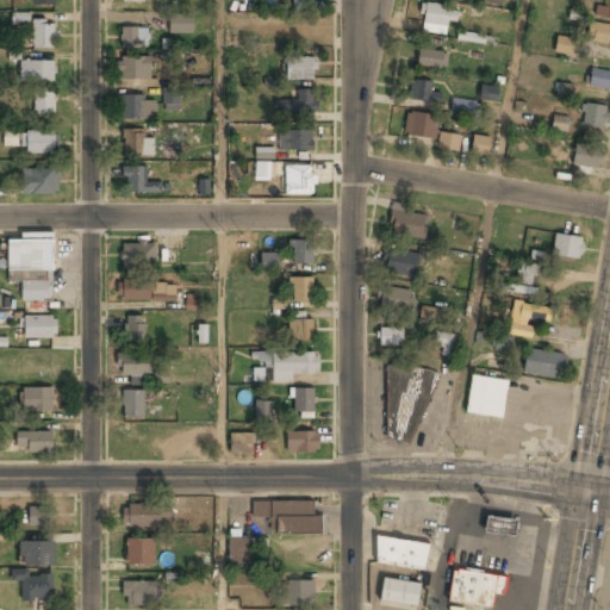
[(312,0),(292,0),(292,10),(312,8),(312,0)]
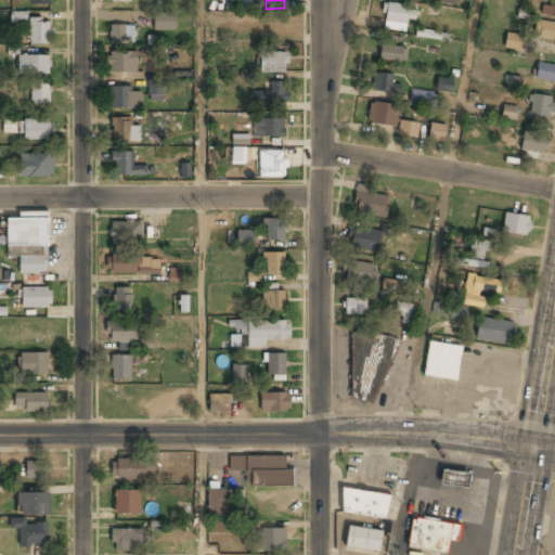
[(542,4),(540,15),(554,16),(554,0),(550,0),(550,5),(542,4)]
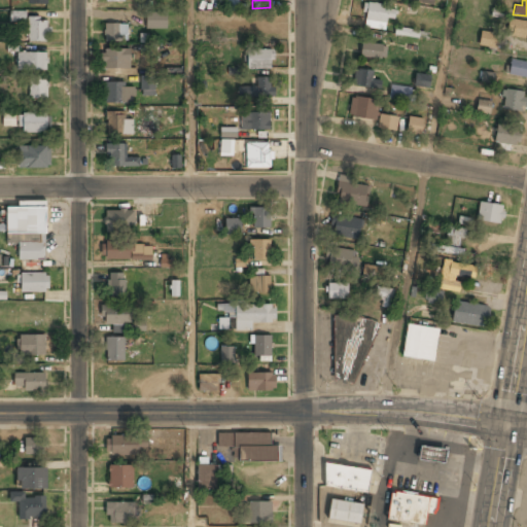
[(396,8),(366,3),(362,26),(385,30),(387,18),(394,19),(396,8)]
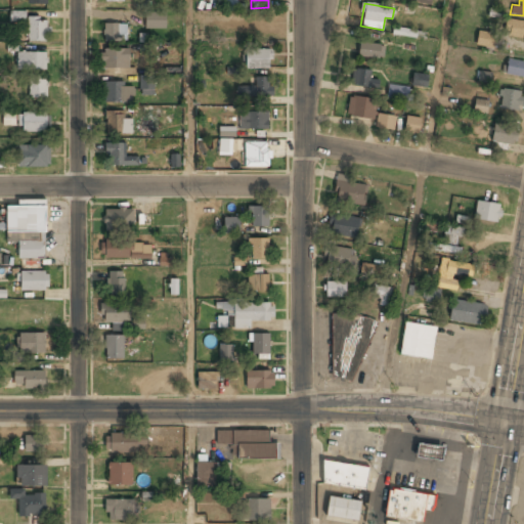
[(26,19),(25,11),(8,12),(9,20),(26,19)]
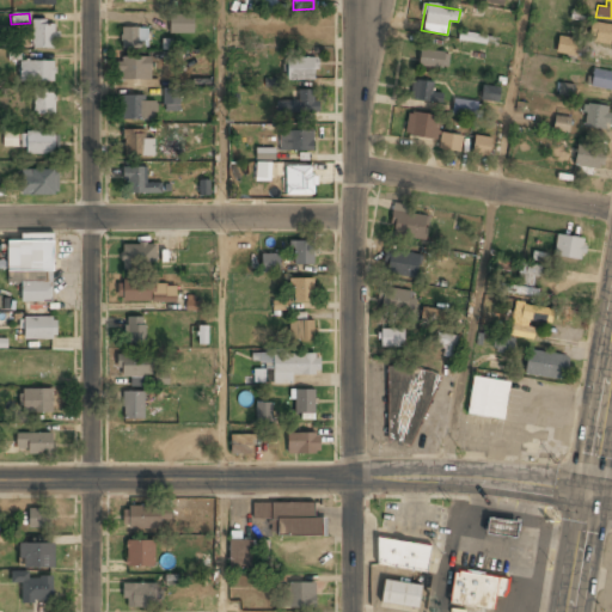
[(170,36),(193,36),(193,17),(170,17),(170,36)]
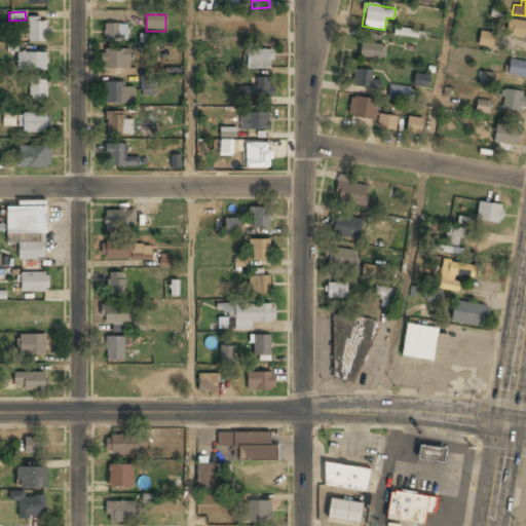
[(524,36),(525,21),(508,19),(505,34),(524,36)]
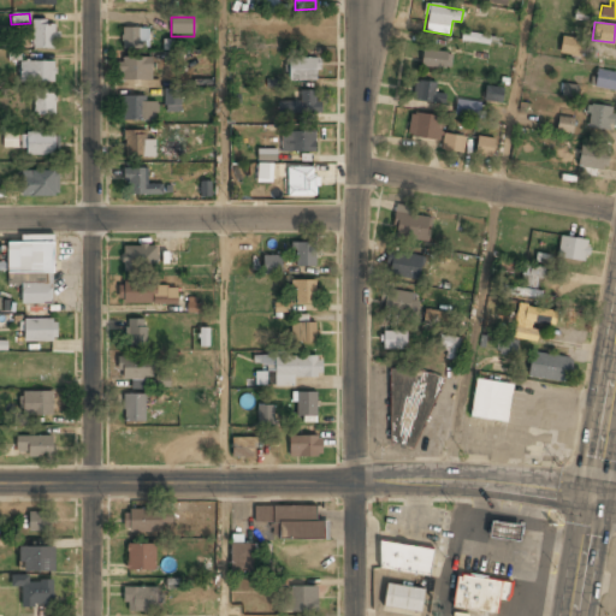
[(33,23),(33,51),(58,51),(58,23),(33,23)]
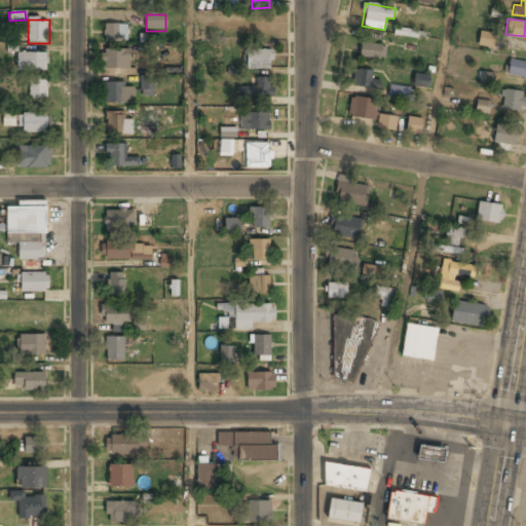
[(128,25),(104,25),(104,42),(128,42),(128,25)]
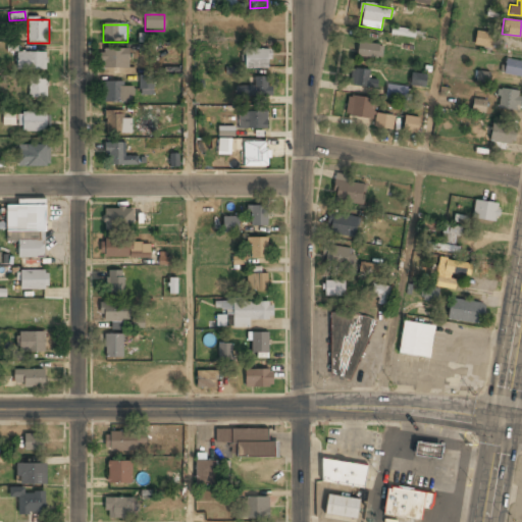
[(415,30),(392,27),(390,34),(414,38),(415,30)]
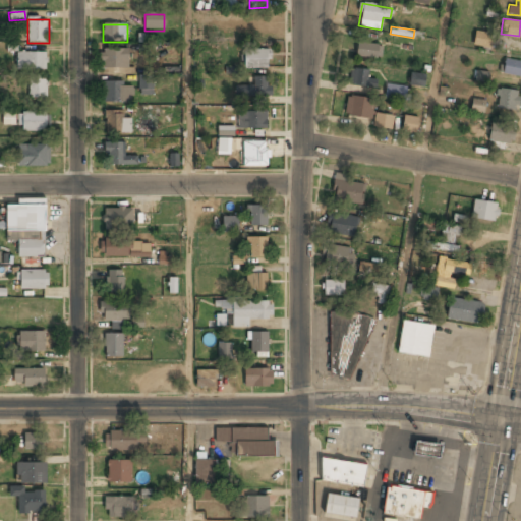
[(472,45),(488,48),(490,34),(475,31),(472,45)]
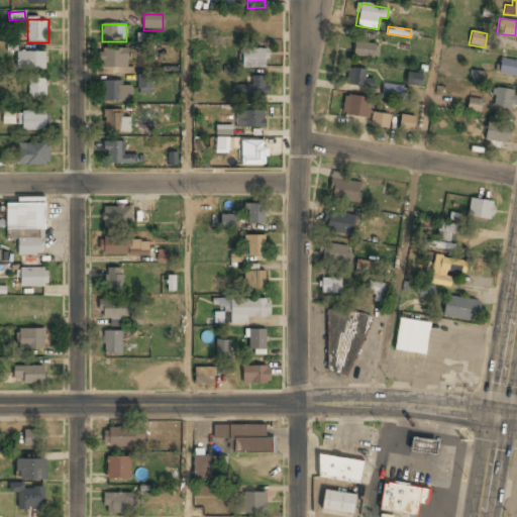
[(380,44),(354,41),(352,55),(378,59),(380,44)]
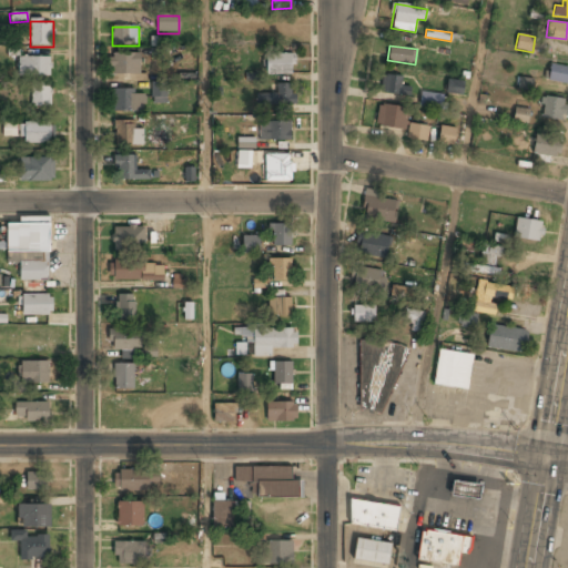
[(140,56),(110,56),(110,75),(140,75),(140,56)]
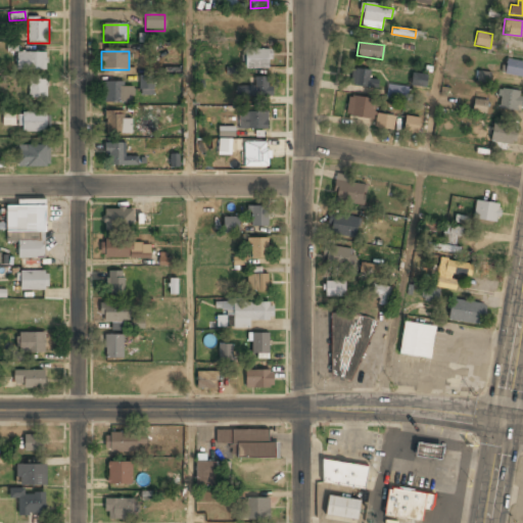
[(272,51),(245,51),(245,67),(272,67),(272,51)]
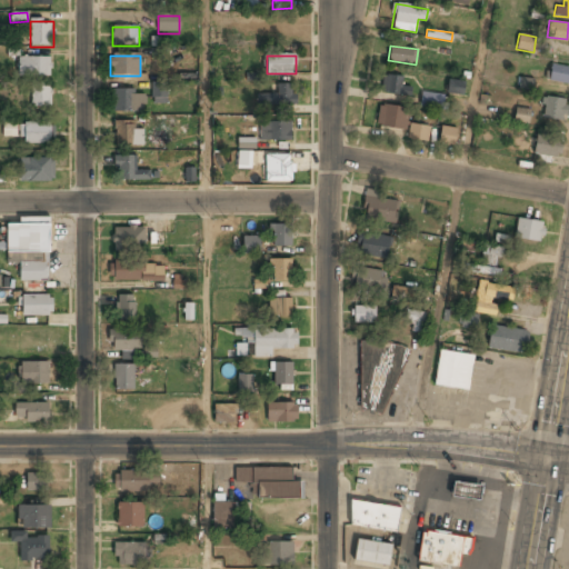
[(51,77),(51,59),(19,59),(19,77),(51,77)]
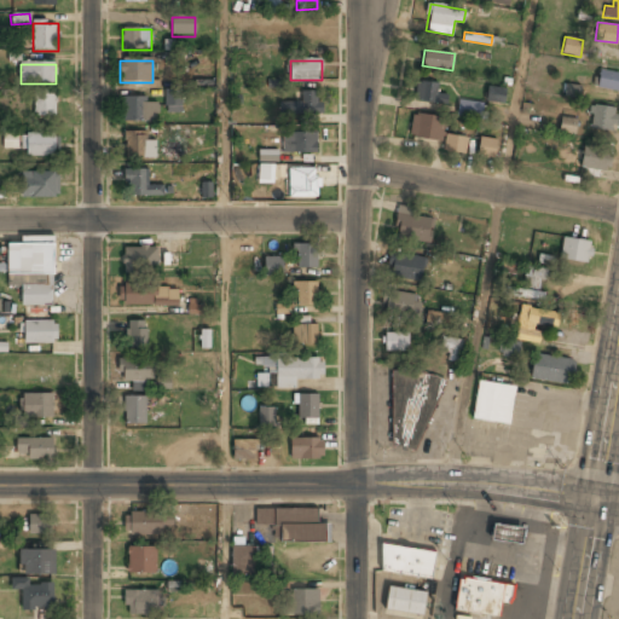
[(597,88),(618,91),(618,81),(618,71),(600,69),(597,88)]
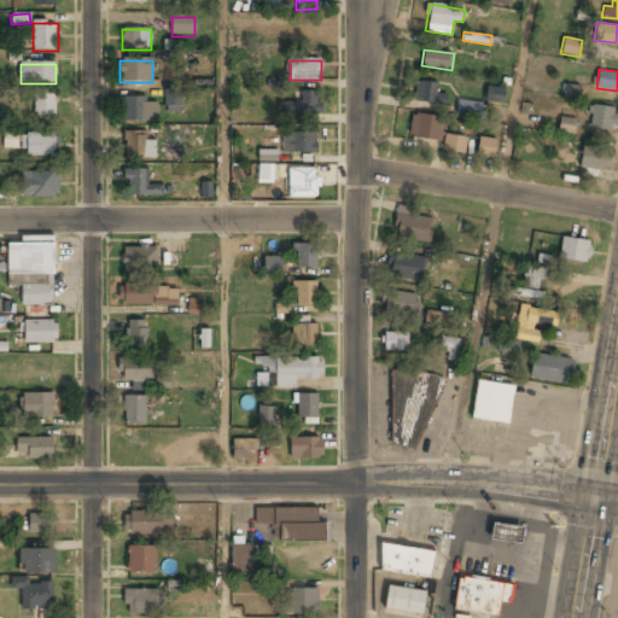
[(437,83),(415,81),(414,100),(445,104),(447,94),(436,93),(437,83)]
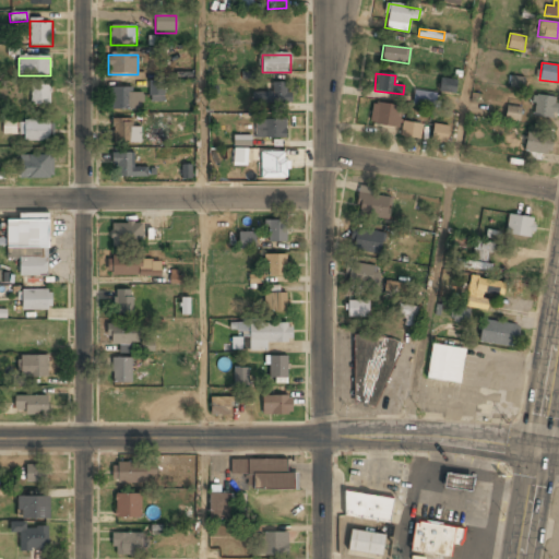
[(456,80),(440,78),(438,93),(455,94),(456,80)]
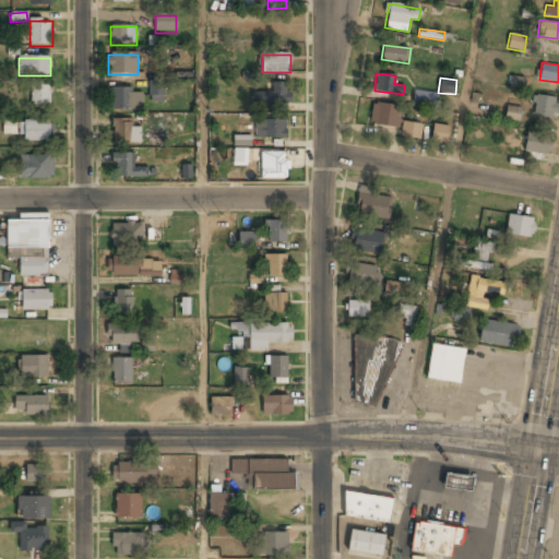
[(32,107),(50,107),(50,82),(32,82),(32,107)]
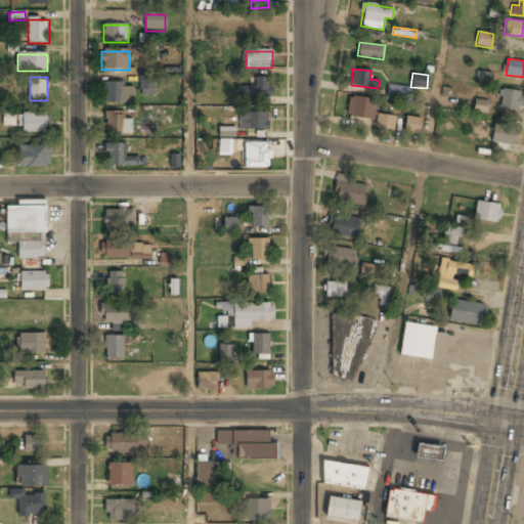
[(238,97),(272,97),(272,77),(255,77),(255,87),(238,87),(238,97)]
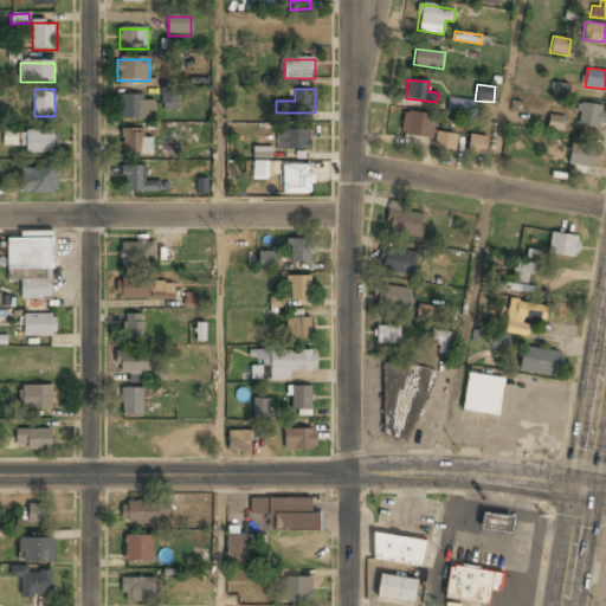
[(178,95),(163,96),(163,111),(178,111),(178,95)]
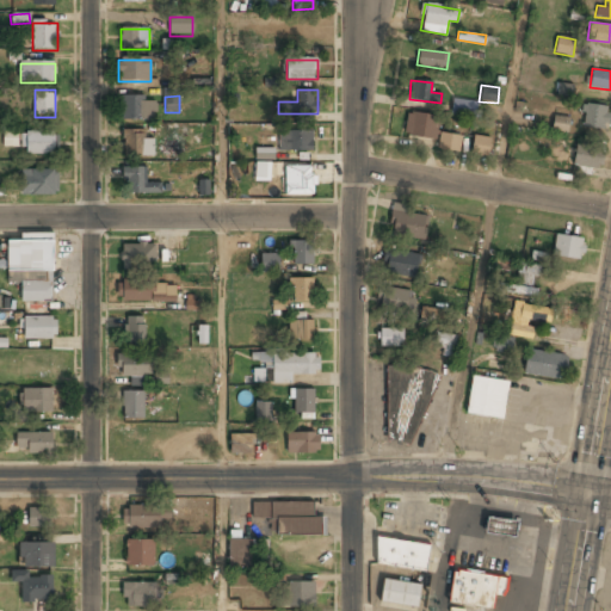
[(121,119),(155,119),(155,98),(121,98),(121,119)]
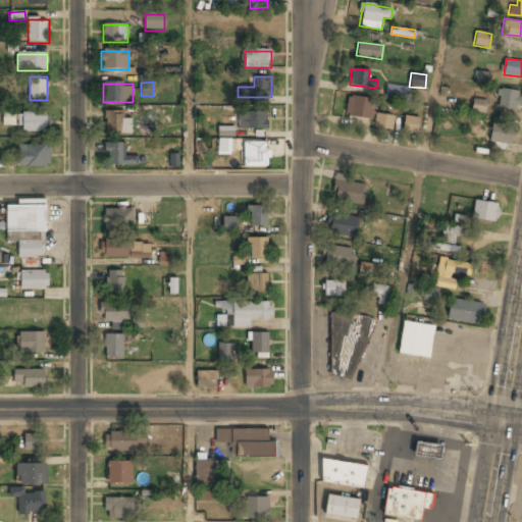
[(406,99),(408,87),(386,84),(384,96),(406,99)]
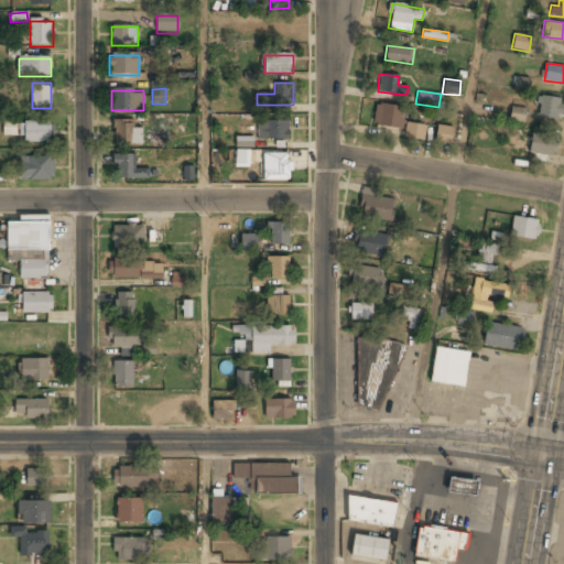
[(537,117),(559,118),(561,97),(539,96),(537,117)]
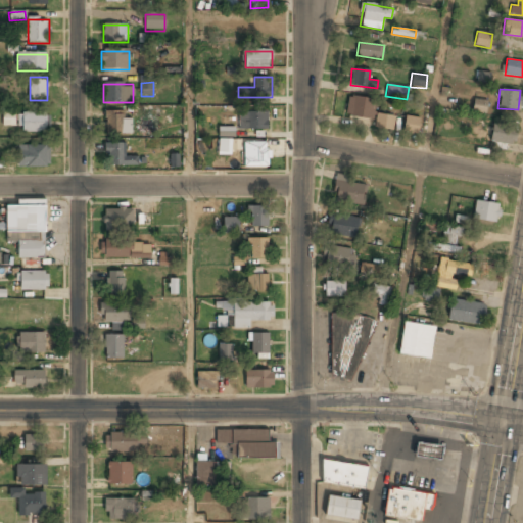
[(349,95),(345,114),(373,120),(377,100),(349,95)]
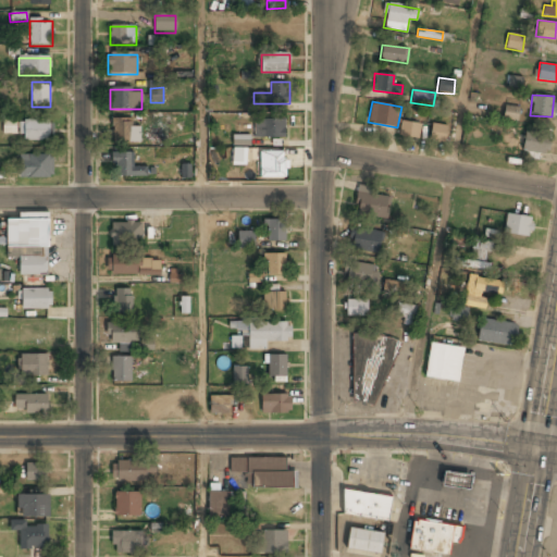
[(519,107),(505,106),(503,119),(517,120),(519,107)]
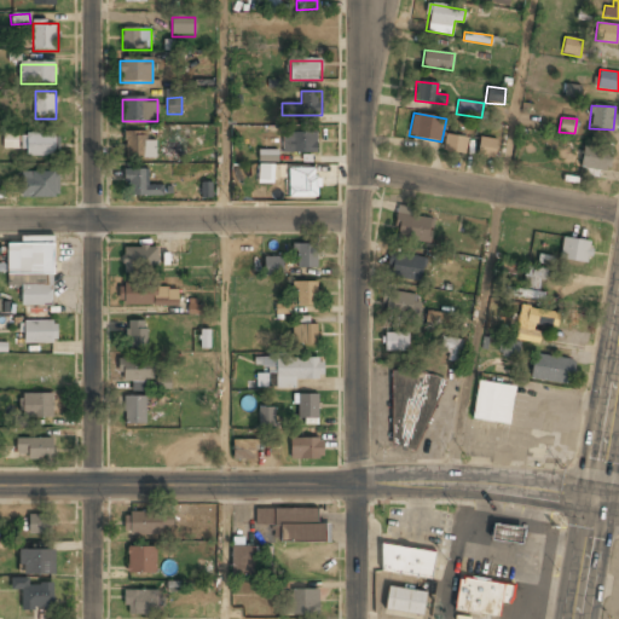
[(18,148),(18,132),(3,132),(3,148),(18,148)]
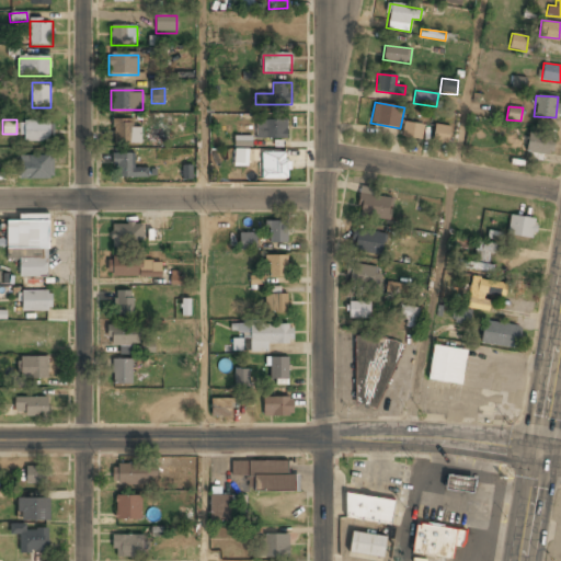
[(114,145),(141,145),(141,128),(133,128),(133,121),(114,121),(114,145)]
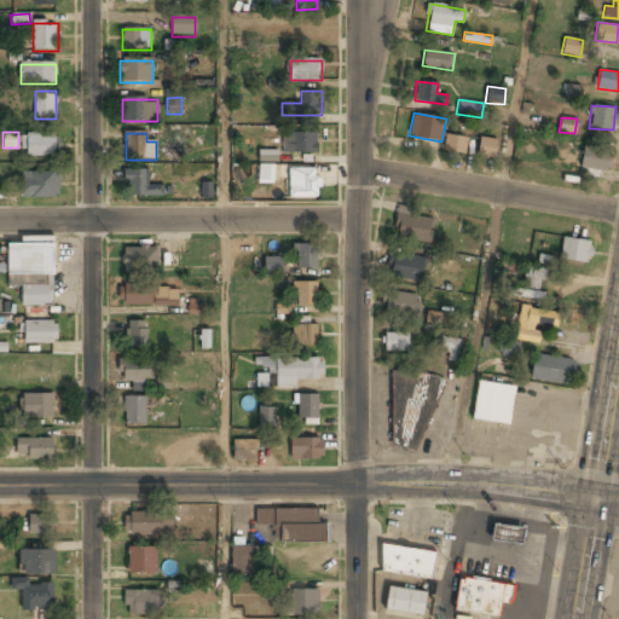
[(318,133),(283,133),(283,154),(318,154),(318,133)]
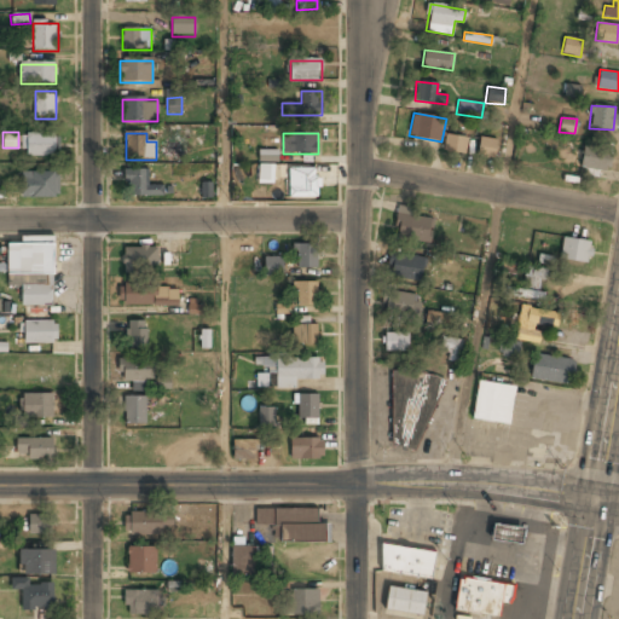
[(23,134),(23,156),(57,156),(57,134),(23,134)]
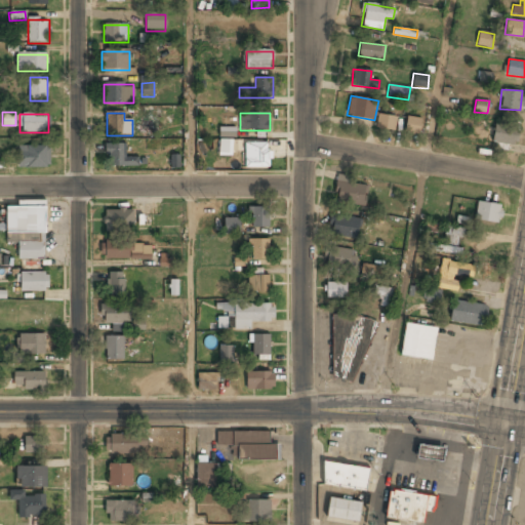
[(396,116),(377,114),(375,127),(394,130),(396,116)]
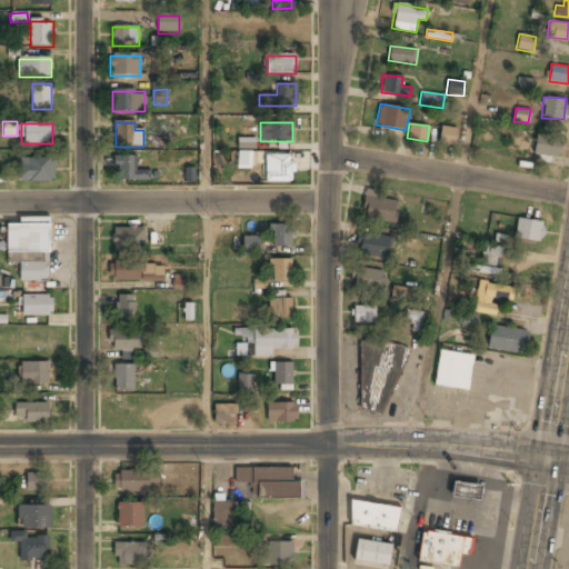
[(457,128),(441,126),(438,142),(453,145),(457,128)]
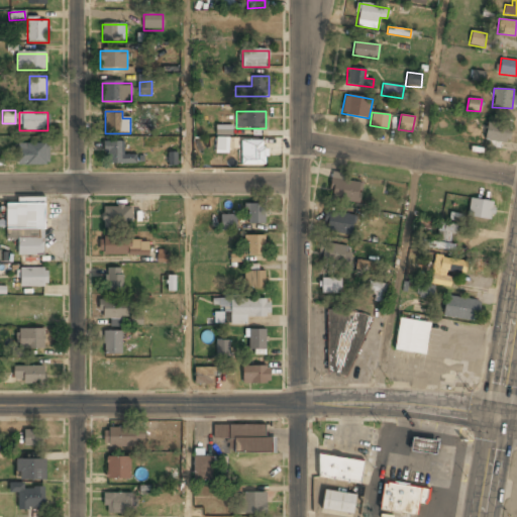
[(484,139),(507,144),(511,125),(488,120),(484,139)]
